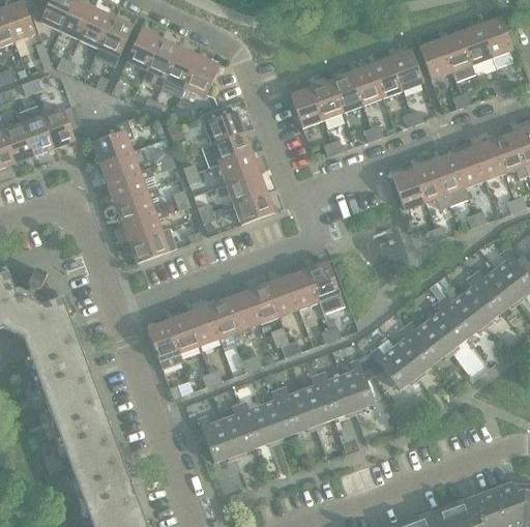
[(40,21),(60,30),(74,0),(32,0),(36,11),(43,15),(40,21)]
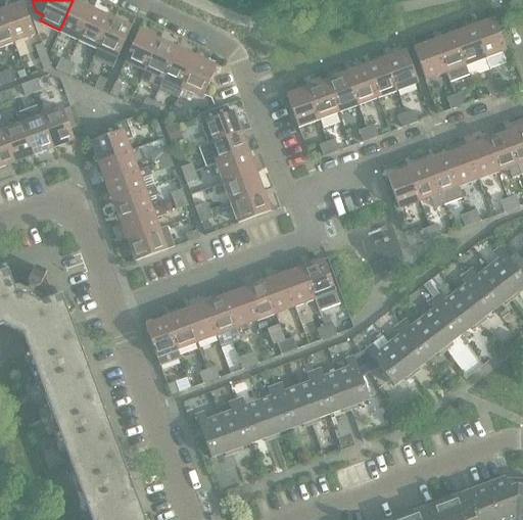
[(79,39),(93,7),(78,0),(73,0),(59,30),(79,39)]
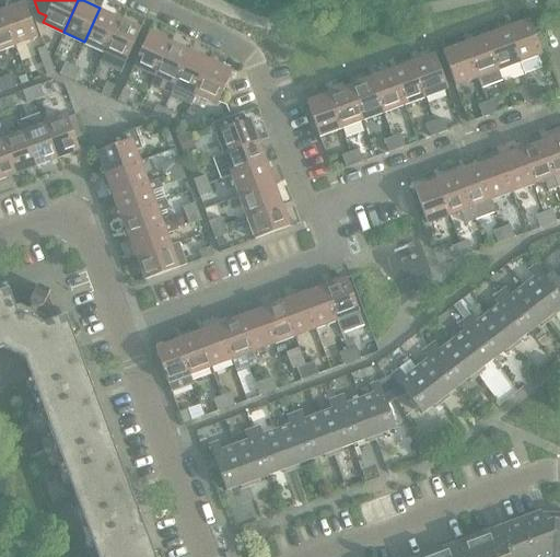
[(3,9),(16,44),(38,35),(25,1),(3,9)]
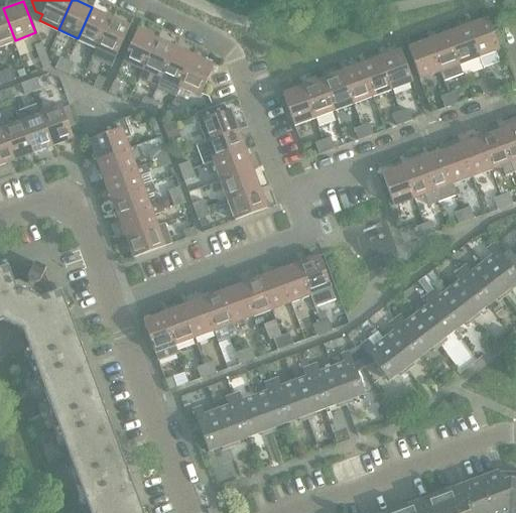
[(92,7),(78,38),(96,46),(111,16),(92,7)]
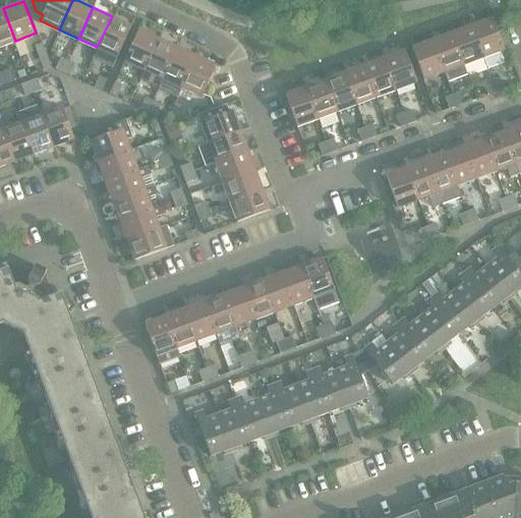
[(0,9),(0,46),(15,41),(3,8),(0,9)]
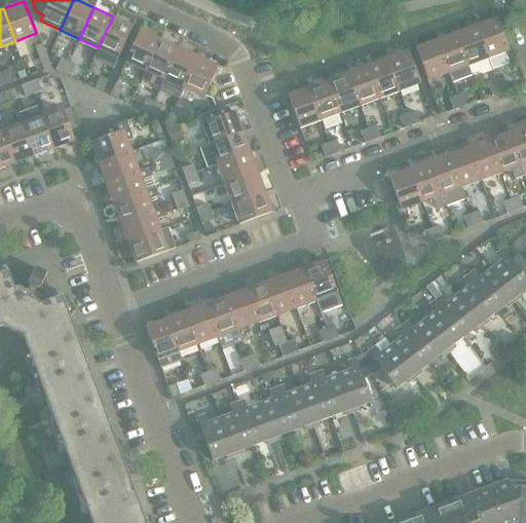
[(133,26),(113,16),(98,47),(94,58),(114,67),(133,26)]
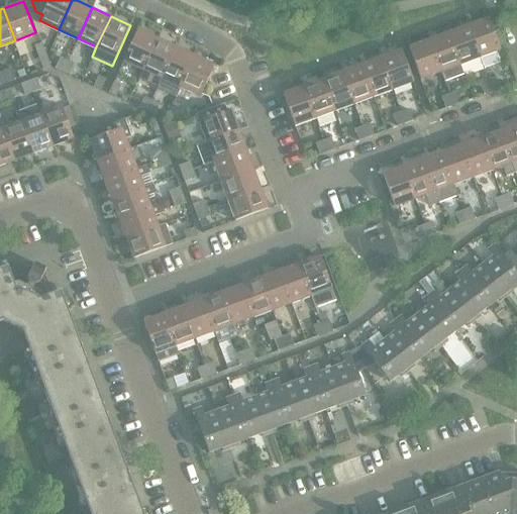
[(489,16),(469,24),(483,64),(501,58),(502,55),(500,48),(501,48),(489,16)]
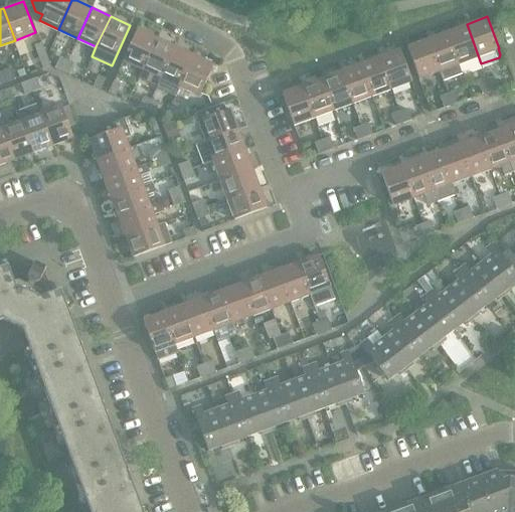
[(462,70),(481,63),(467,24),(448,31),(462,70)]
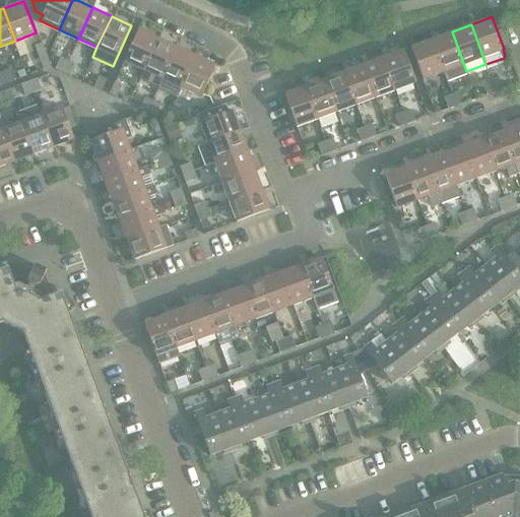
[(124,59),(144,68),(158,38),(138,28),(124,59)]
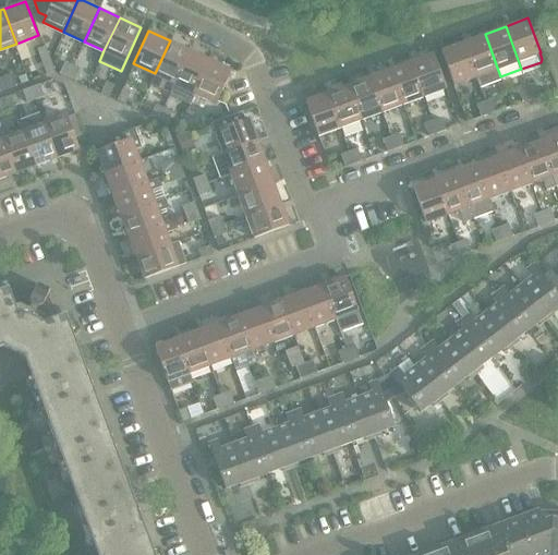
[(464,41),(476,75),(480,85),(500,77),(500,76),(485,34),(464,41)]
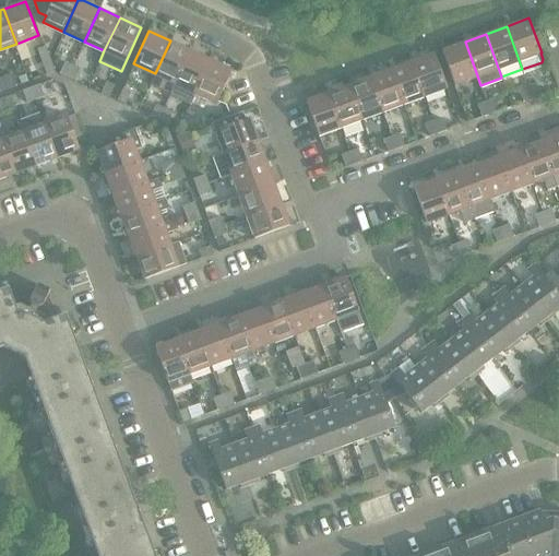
[(190,50),(170,40),(155,73),(152,82),(171,91),(176,83),(190,50)]
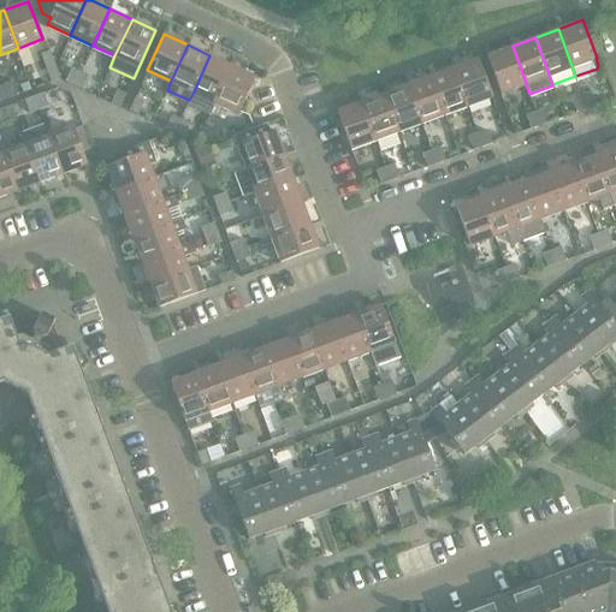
[(502,93),(526,83),(513,46),(487,54),(502,93)]
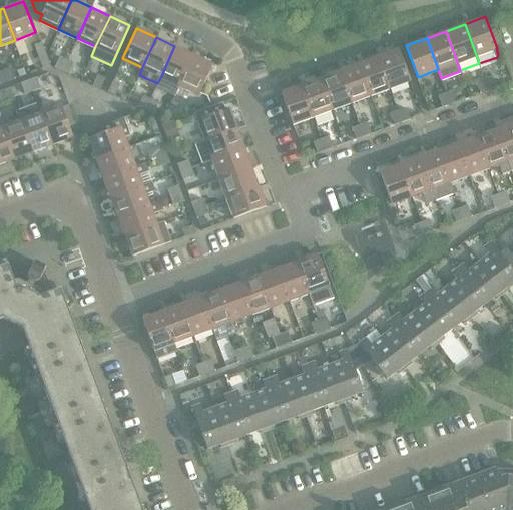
[(35,43),(43,66),(51,63),(42,40),(35,43)]
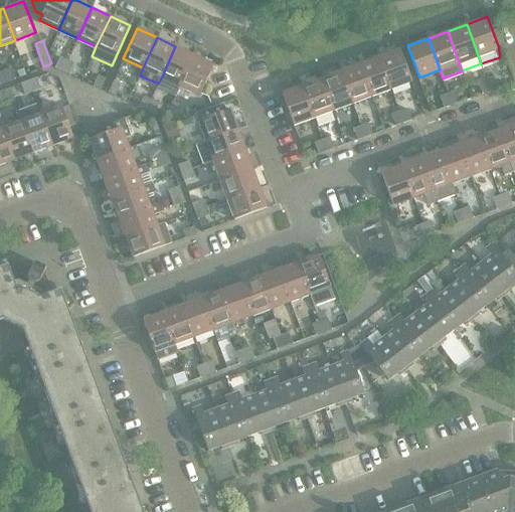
[(194,54),(175,46),(162,76),(180,86),(194,54)]
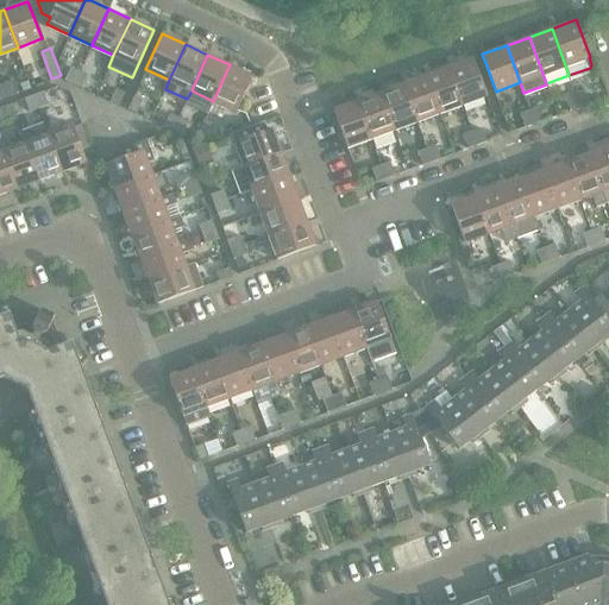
[(473,57),(450,65),(464,104),(488,95),(473,57)]
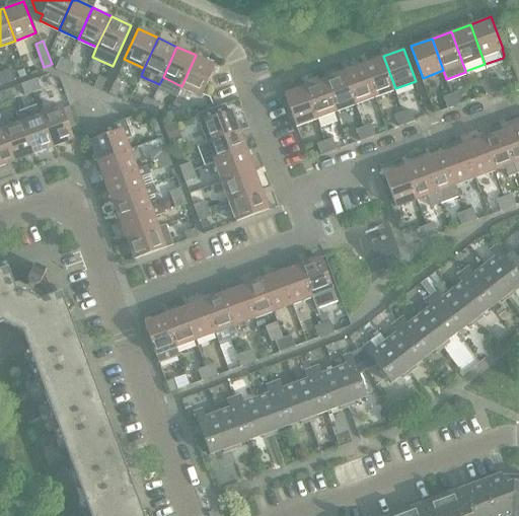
[(215,64),(196,55),(181,86),(201,94),(215,64)]
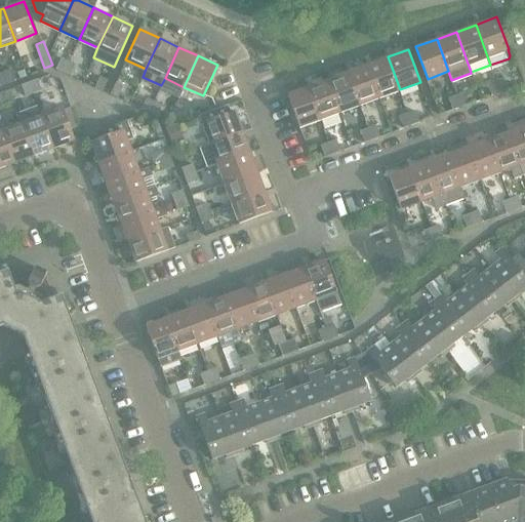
[(64,71),(69,59),(62,56),(56,68),(64,71)]
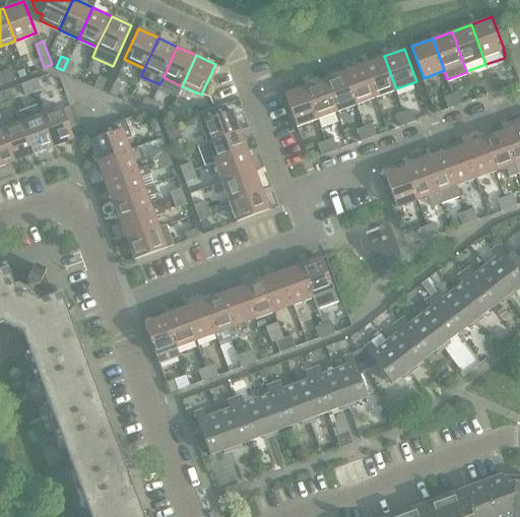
[(364,63),(376,95),(396,88),(384,56),(364,63)]
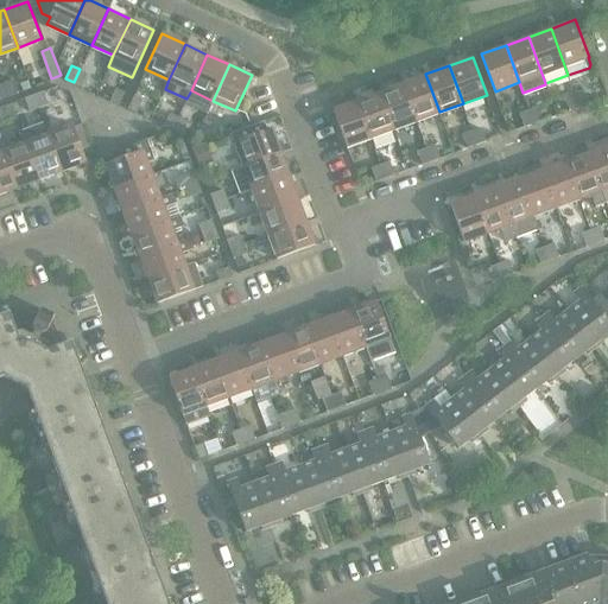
[(74,82),(82,87),(88,74),(80,69),(74,82)]
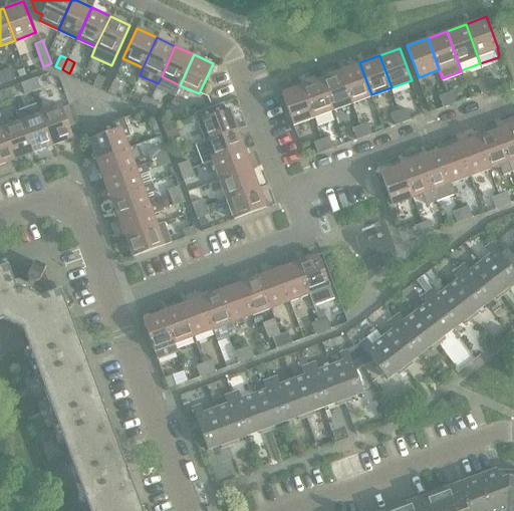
[(340,69),(352,101),(371,94),(359,62),(340,69)]
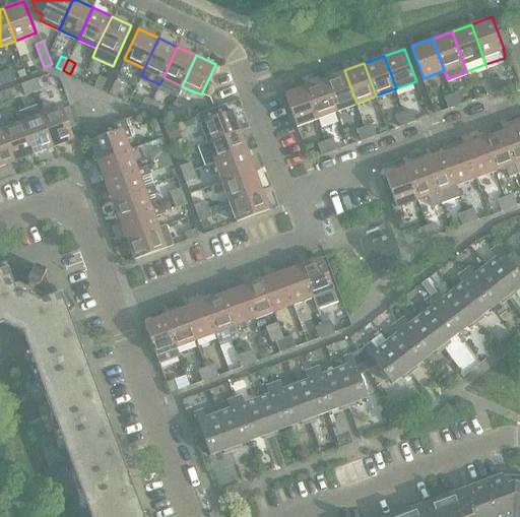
[(8,80),(15,77),(11,66),(4,69),(8,80)]
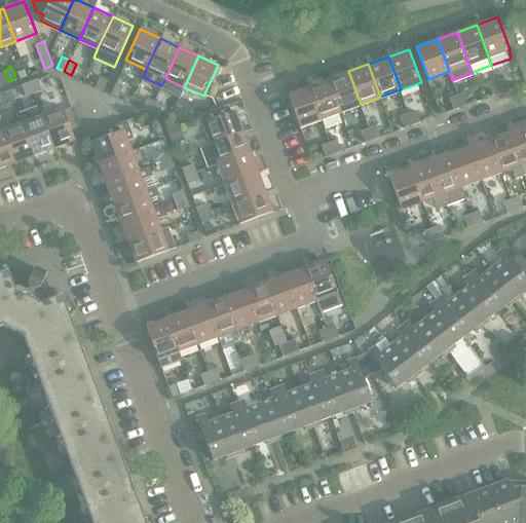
[(329,79),(341,111),(361,104),(348,71),(329,79)]
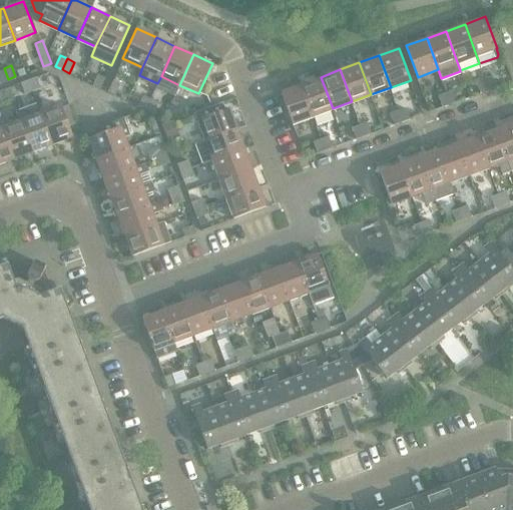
[(98,73),(93,84),(100,87),(105,76),(98,73)]
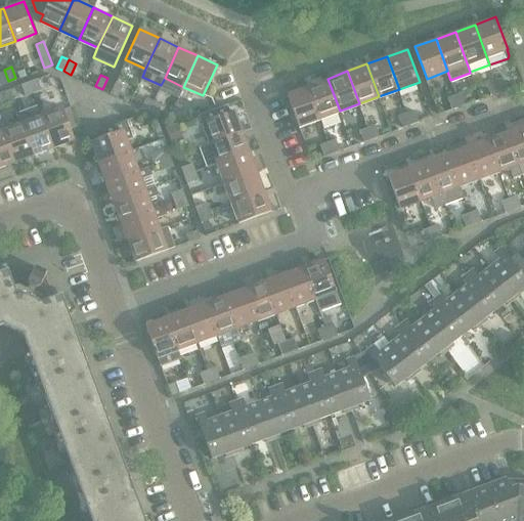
[(503,76),(495,79),(499,90),(507,87),(503,76)]
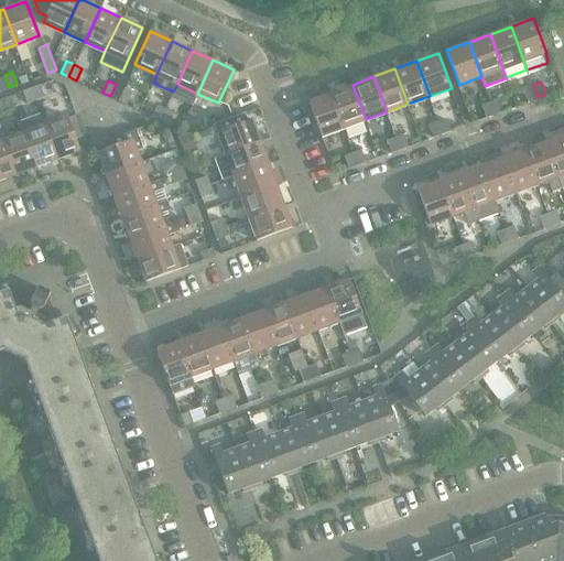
[(40,83),(32,86),(36,98),(45,96),(40,83)]
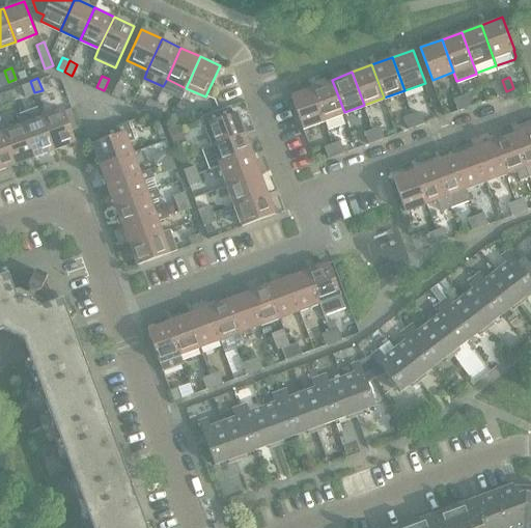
[(311,87),(324,120),(344,112),(332,80),(311,87)]
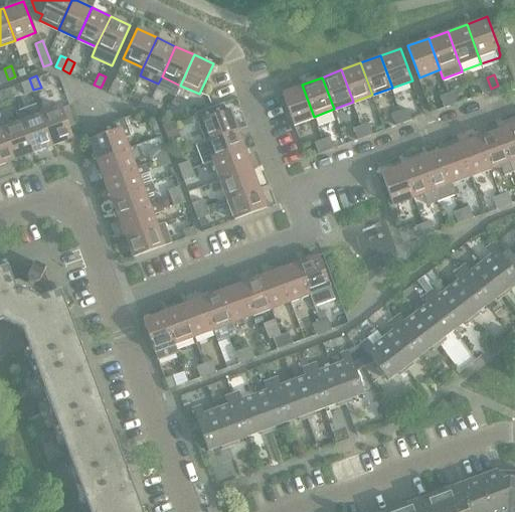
[(491,89),(487,77),(479,80),(483,92),(491,89)]
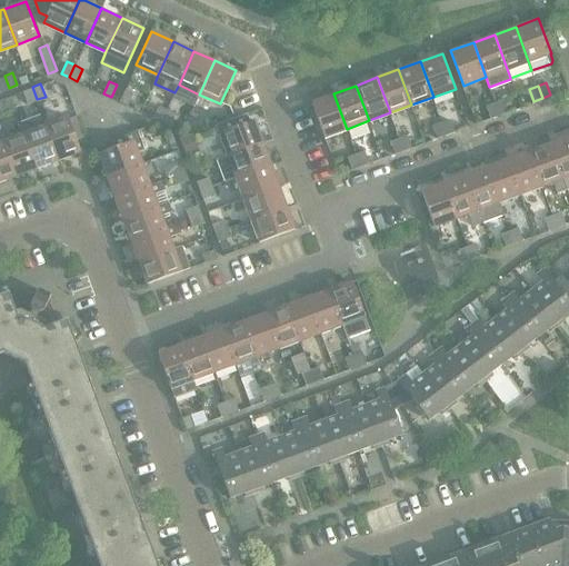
[(28,102),(37,99),(32,87),(23,90),(28,102)]
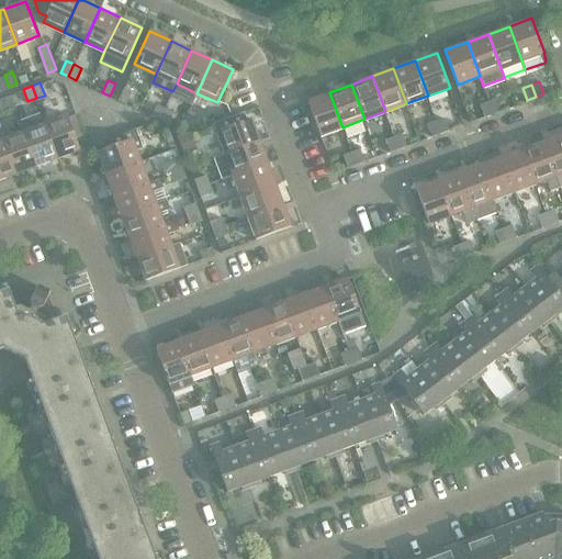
[(117,99),(126,103),(132,91),(124,87),(117,99)]
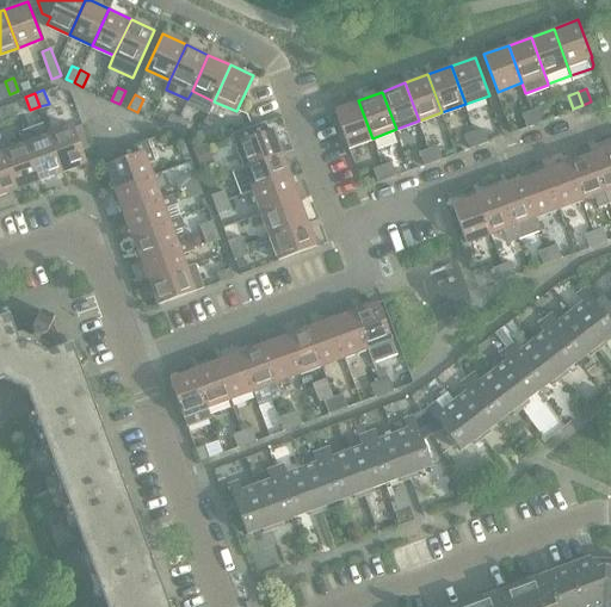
[(349,147),(372,138),(358,100),(335,109),(349,147)]
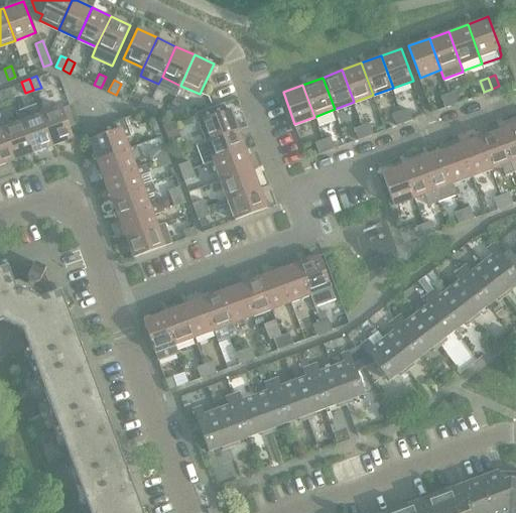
[(457,89),(448,92),(453,103),(461,100),(457,89)]
